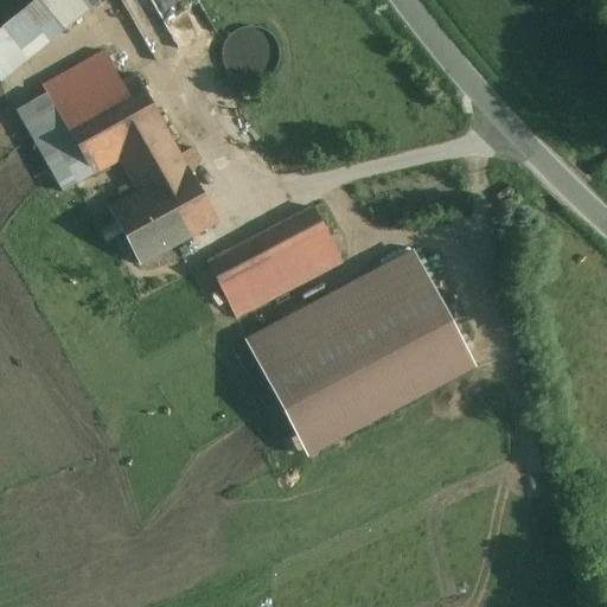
[(94,0),(43,0),(0,36),(0,80),(5,85),(100,6),(94,0)]
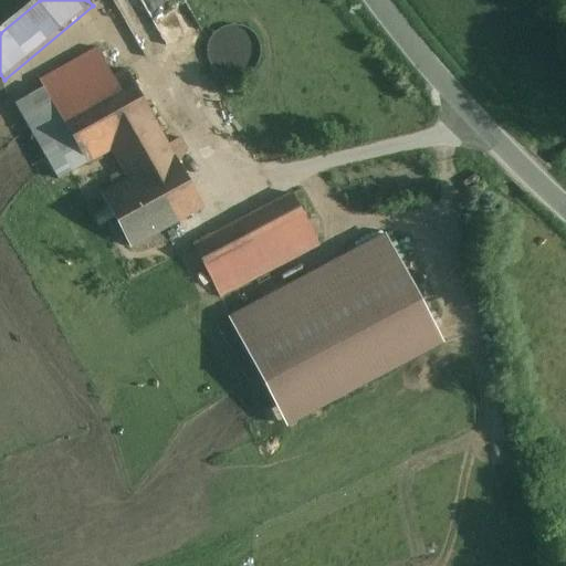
[(121,0),(145,0),(174,58),(201,43),(179,0),(114,0),(115,2),(121,0)]
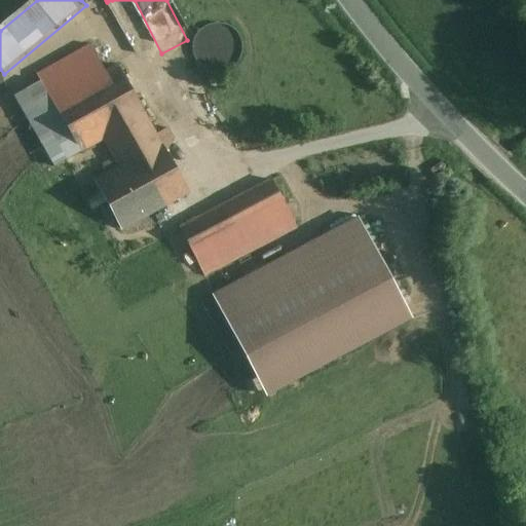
[(53,167),(80,152),(51,103),(104,73),(90,49),(39,78),(43,85),(16,101),(53,167)]
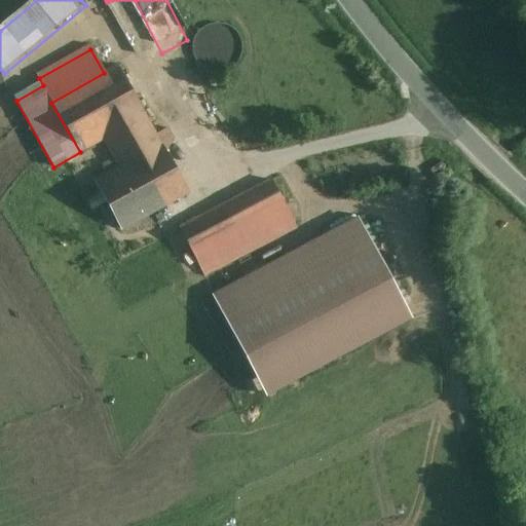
[(104,73),(51,103),(80,152),(105,139),(120,166),(148,215),(188,192),(117,66),(104,73)]
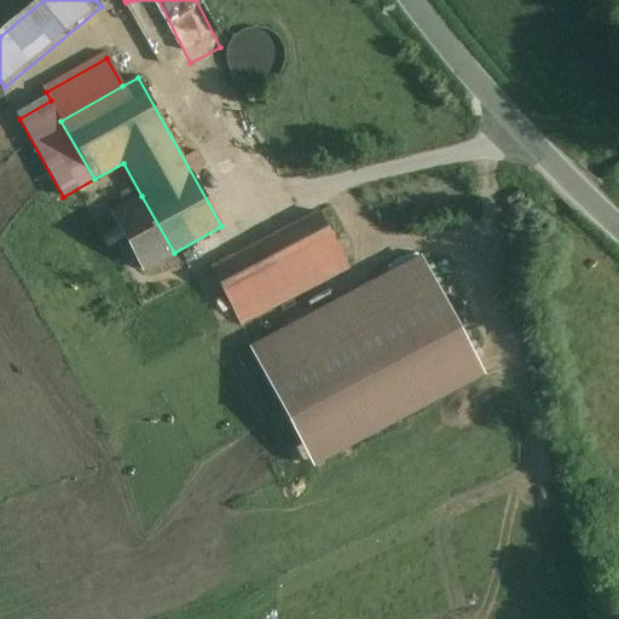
[(174,253),(142,196),(111,213),(143,270),(174,253)]
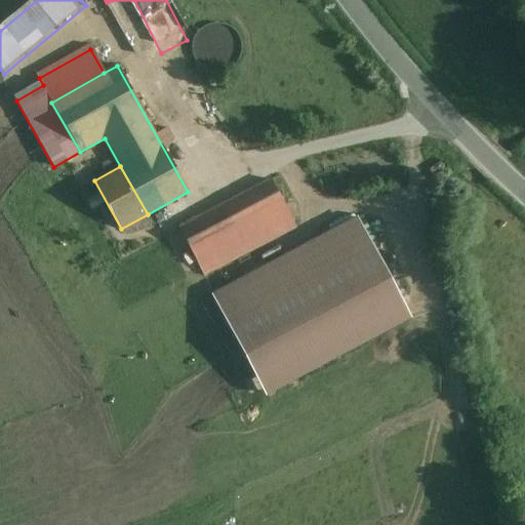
[(272,180),(178,230),(203,277),(296,229),(272,180)]
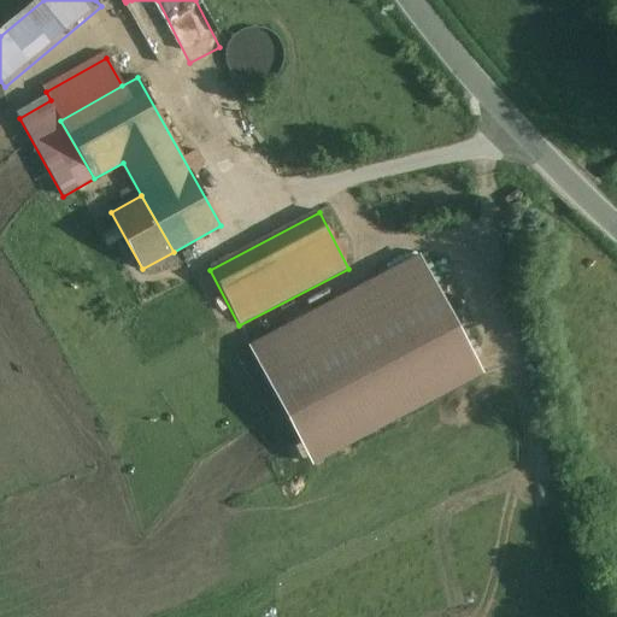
[(418,253),(247,345),(312,465),(483,374),(418,253)]
